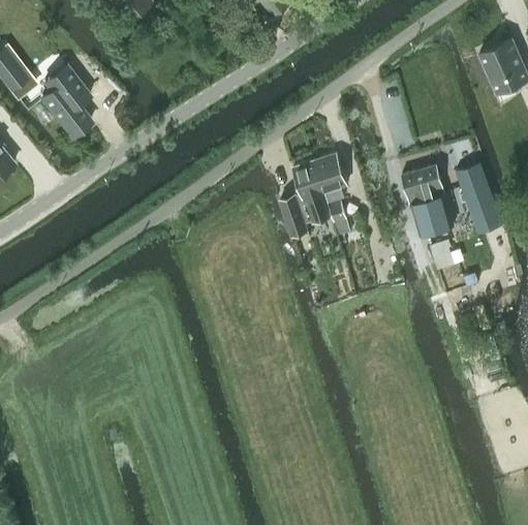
[(145,0),(103,0),(125,27),(151,6),(145,0)]
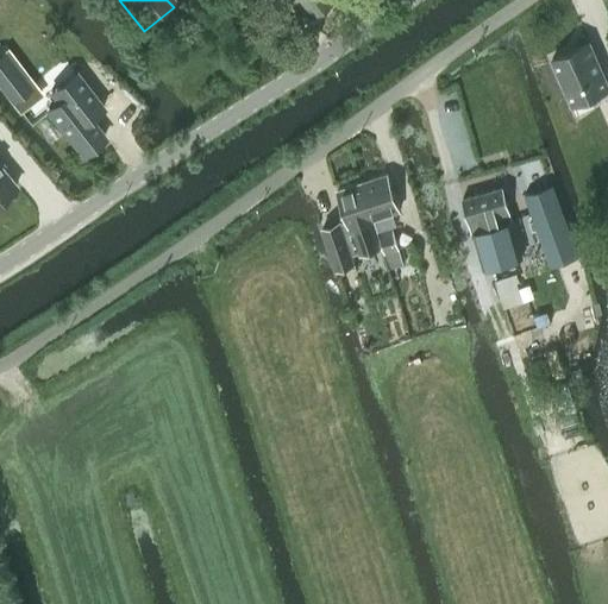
[(283,0),(301,21),(327,0),(283,0)]
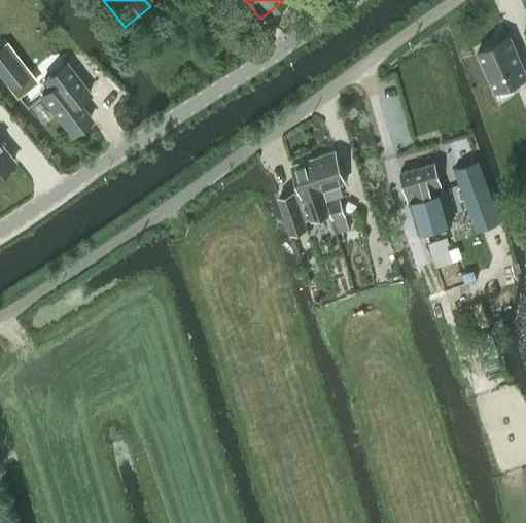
[(509,41),(476,56),(493,95),(525,80),(509,41)]
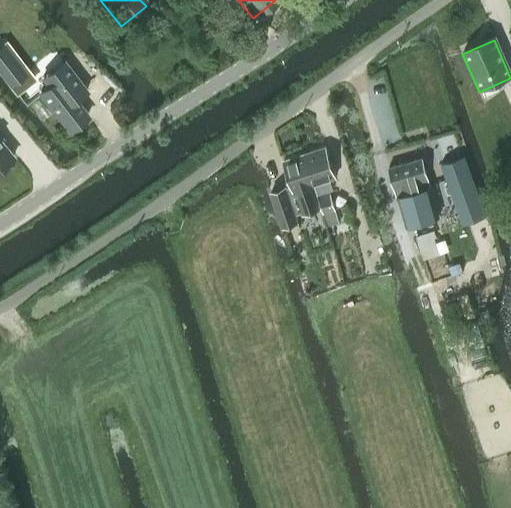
[(46,90),(38,96),(68,134),(86,119),(70,100),(74,96),(79,92),(59,67),(40,82),(46,90)]
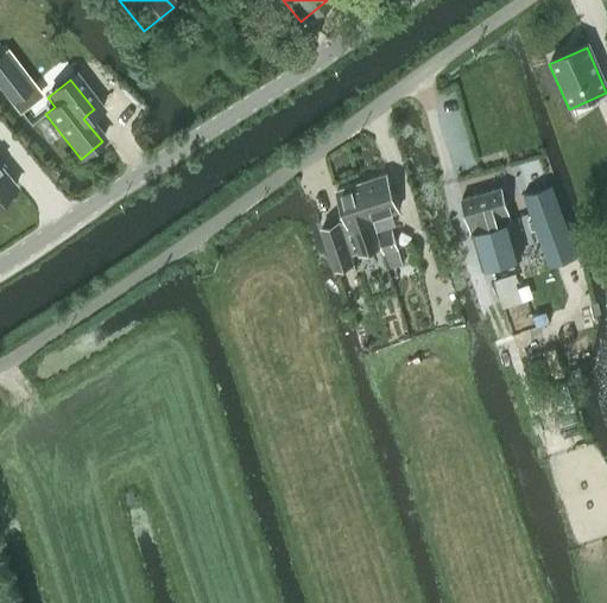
[(0,201),(14,189),(0,171),(0,201)]
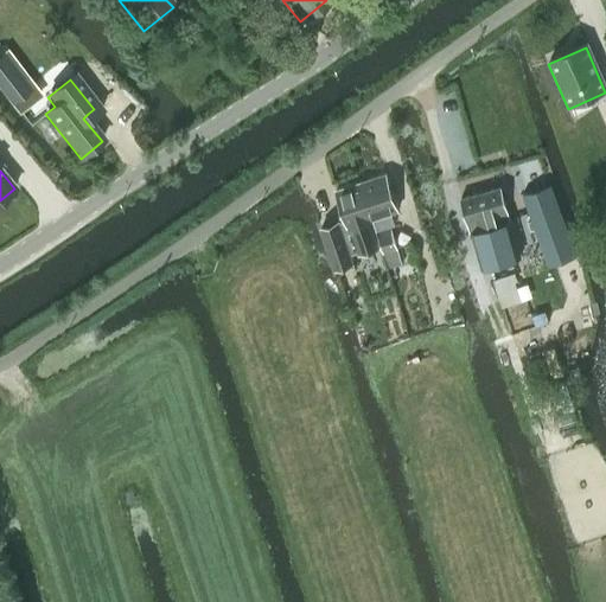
[(384,178),(361,185),(376,234),(394,228),(390,217),(396,215),(384,178)]
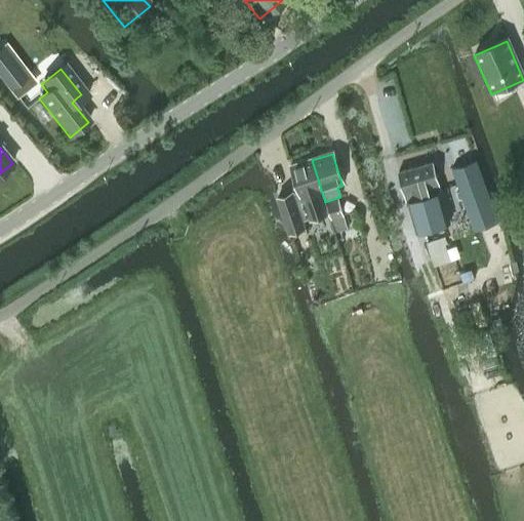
[(279,199),(277,200),(288,235),(291,234),(304,230),(301,224),(327,215),(324,205),(323,202),(325,202),(312,160),(289,168),(298,193),(279,199)]
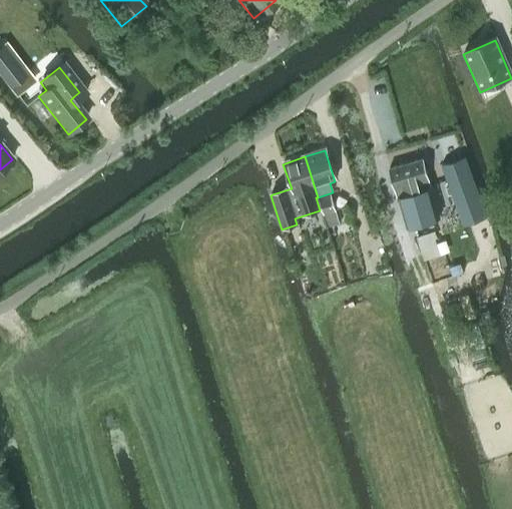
[(467,158),(442,166),(462,226),(487,217),(467,158)]
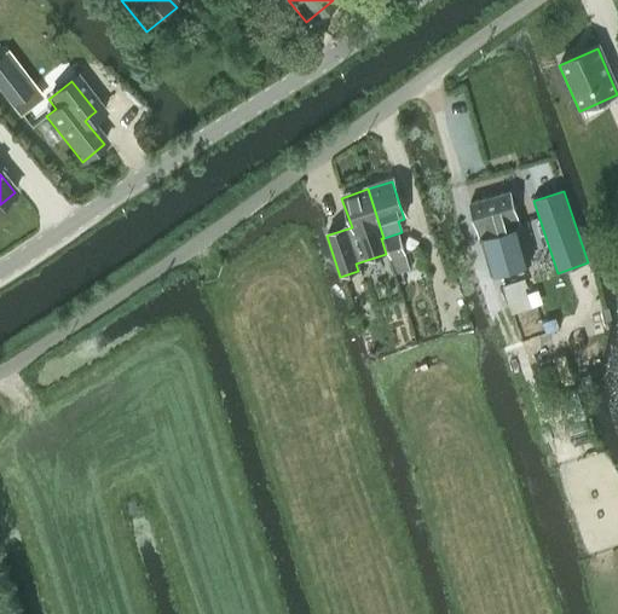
[(508,195),(469,207),(480,243),(490,276),(529,265),(519,231),(508,195)]
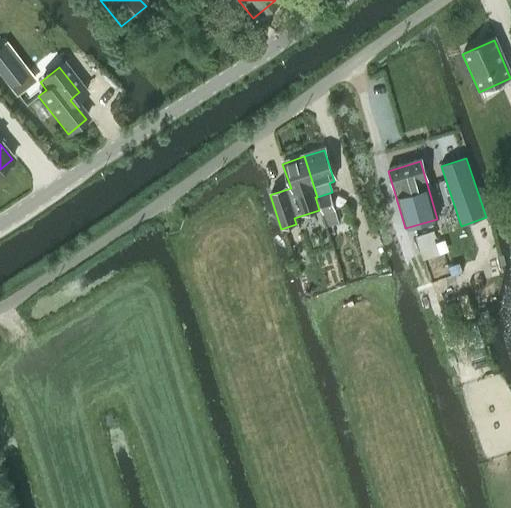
[(329,196),(316,200),(319,210),(326,230),(328,229),(331,228),(339,226),(329,196)]
